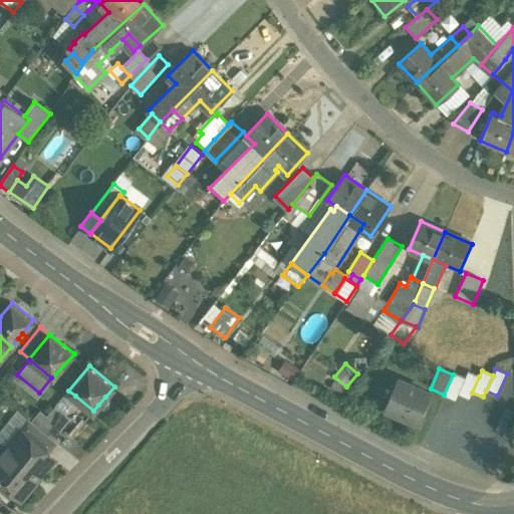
[(465,377),(459,393),(470,398),(472,393),(479,376),(468,371),(465,377)]
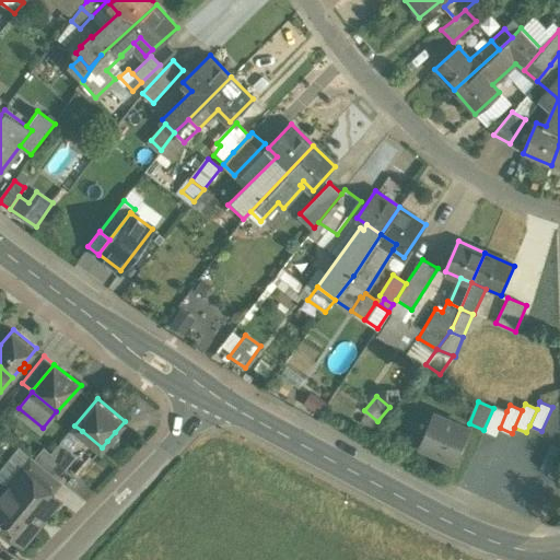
[(493,408),(483,430),(497,435),(500,428),(506,411),(493,406),(493,408)]
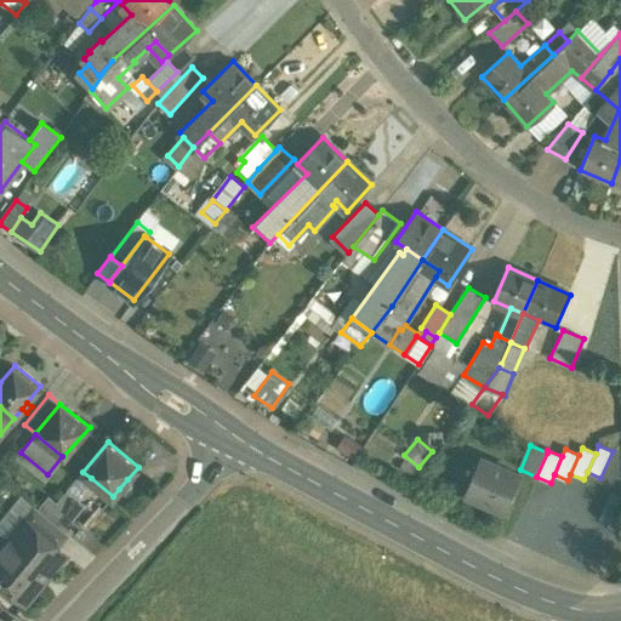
[(518,476),(480,459),(465,495),(503,511),(518,476)]
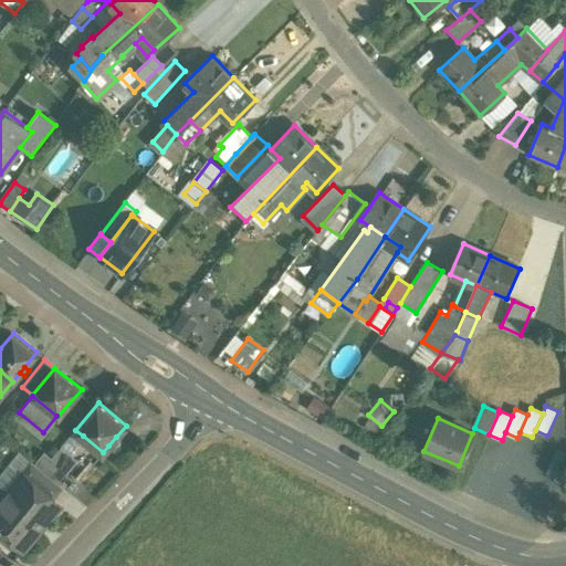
[(83,436),(75,430),(71,436),(79,441),(83,436)]
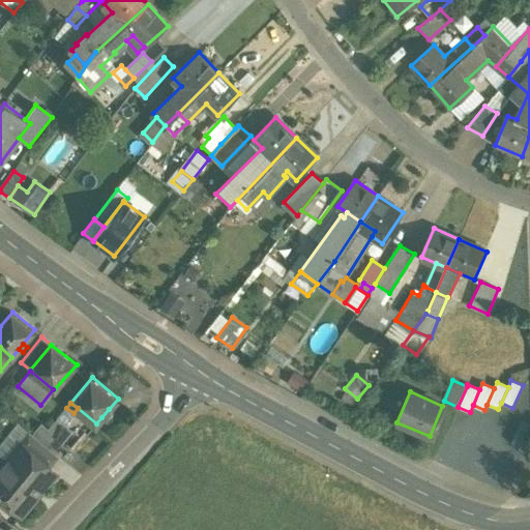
[(109,409),(101,417),(107,421),(113,413),(109,409)]
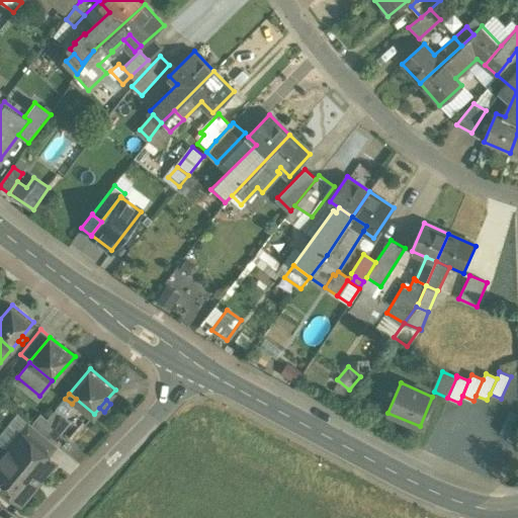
[(70,422),(56,410),(47,421),(60,431),(61,432),(70,422)]
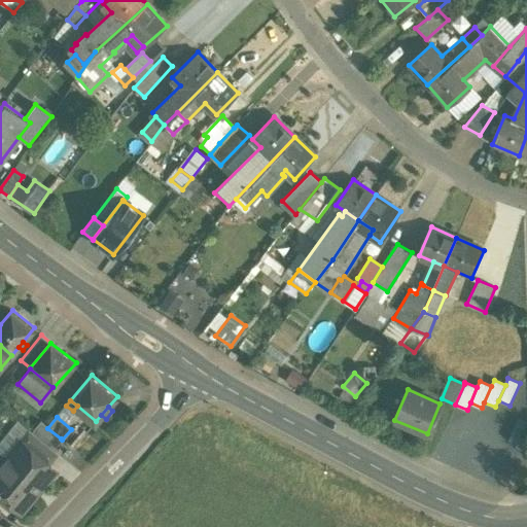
[(47,428),(40,421),(31,432),(53,450),(61,438),(47,428)]
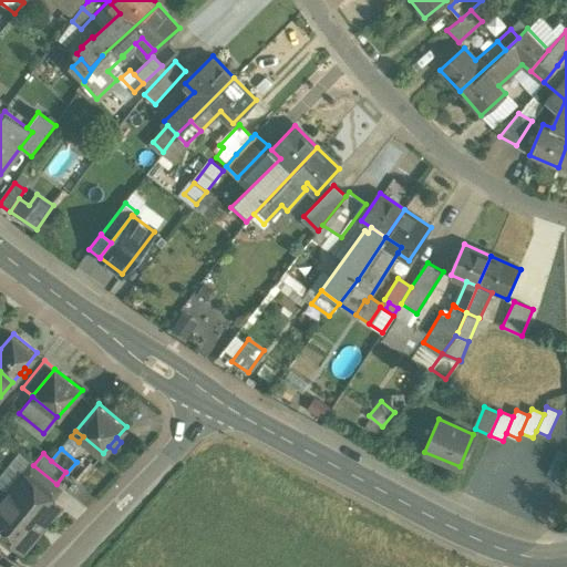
[(33,465),(31,463),(21,474),(51,500),(61,487),(57,484),(33,465)]
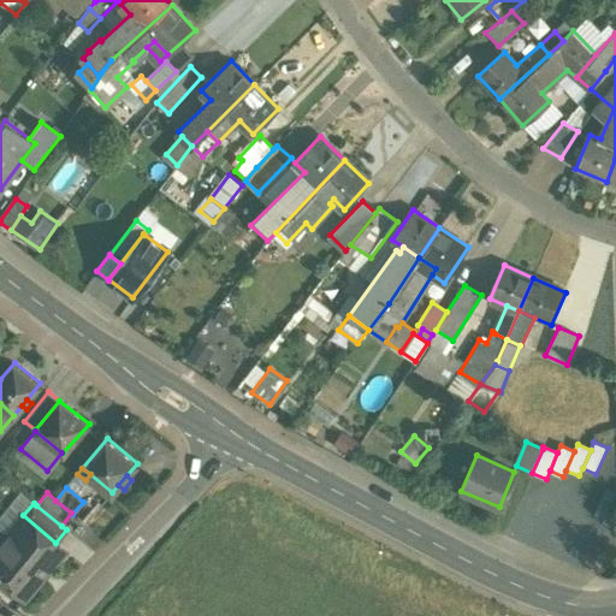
[(55,543),(23,515),(9,534),(1,534),(0,537),(0,578),(24,598),(64,550),(55,543)]
